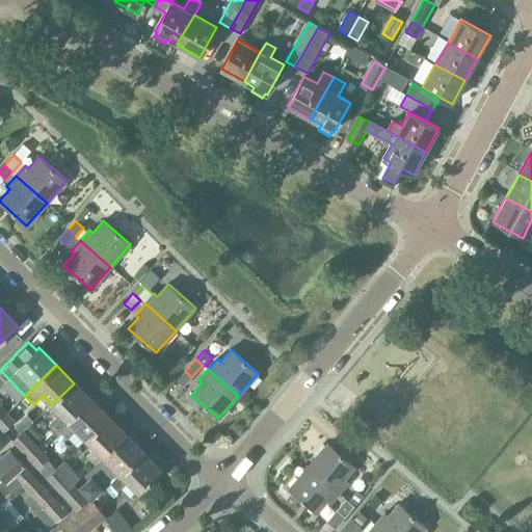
[(74,383),(52,404),(60,414),(49,424),(58,433),(60,430),(91,400),(74,383)]
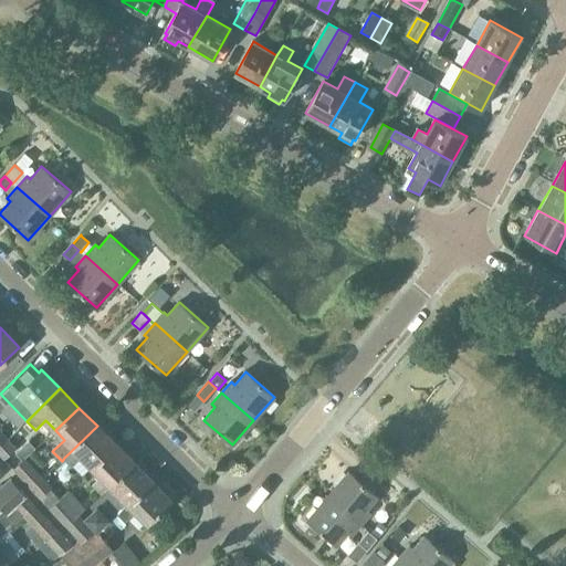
[(116,444),(97,426),(64,458),(73,467),(82,458),(92,468),(116,444)]
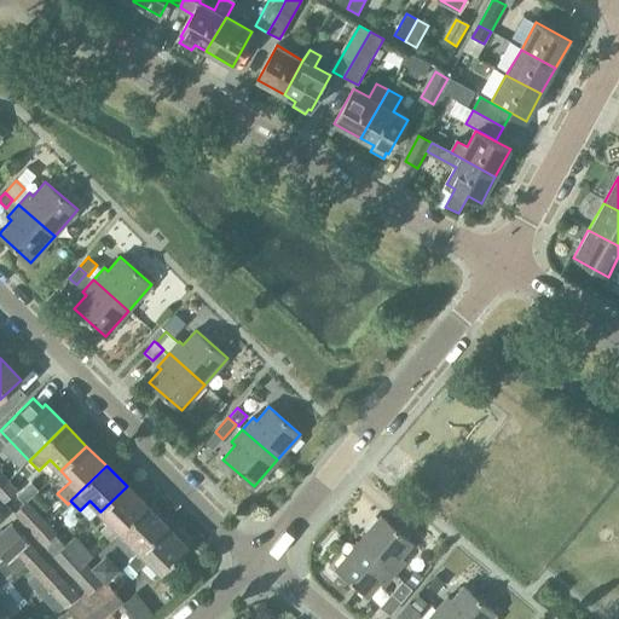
[(17,491),(9,481),(0,489),(0,497),(5,503),(17,491)]
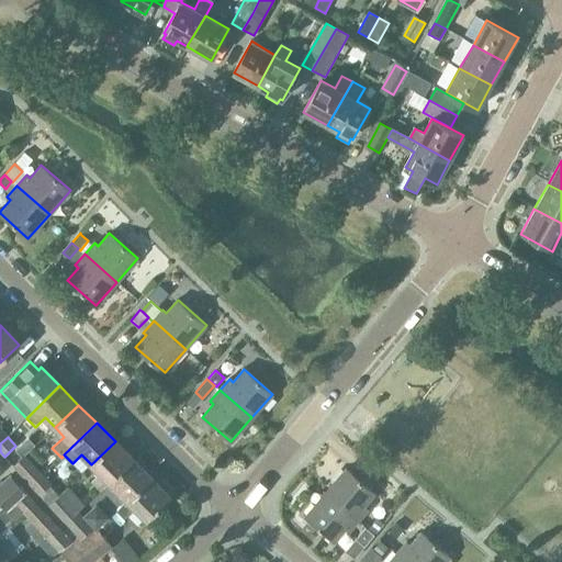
[(115,441),(91,464),(101,473),(92,482),(101,492),(110,483),(110,482),(133,459),(115,441)]
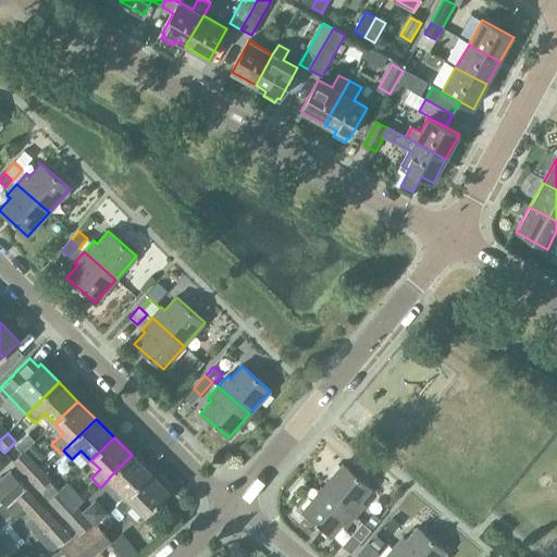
[(32,482),(42,471),(25,453),(13,462),(32,482)]
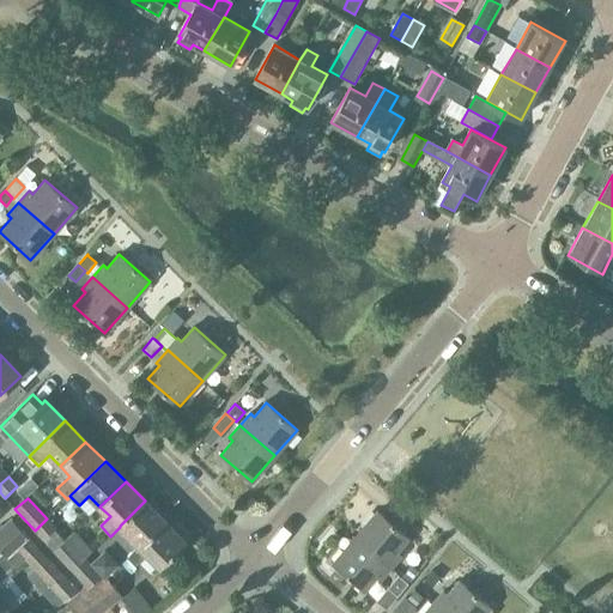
[(165,522),(145,501),(120,526),(120,527),(140,546),(140,547),(165,522)]
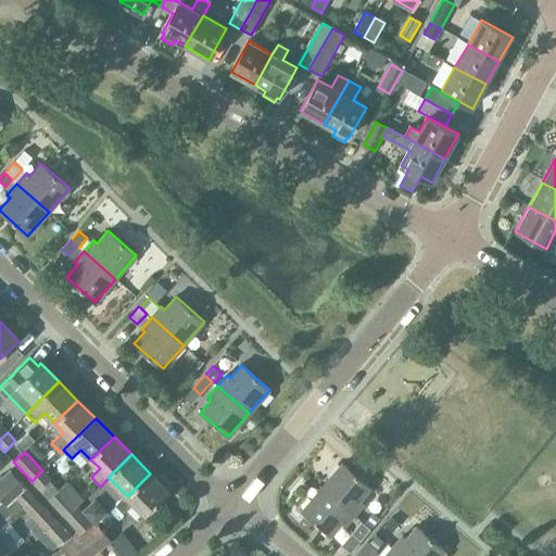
[(341,464),(320,488),(353,516),(363,504),(358,501),(369,489),(341,464)]
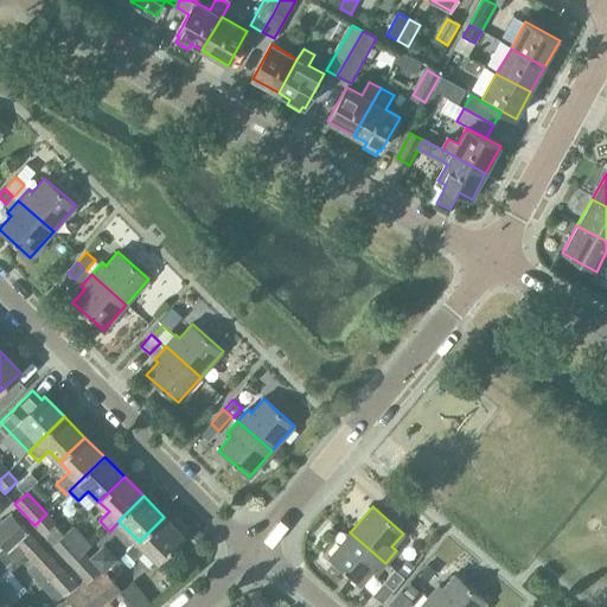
[(55,523),(46,513),(34,525),(53,547),(64,537),(53,525),(55,523)]
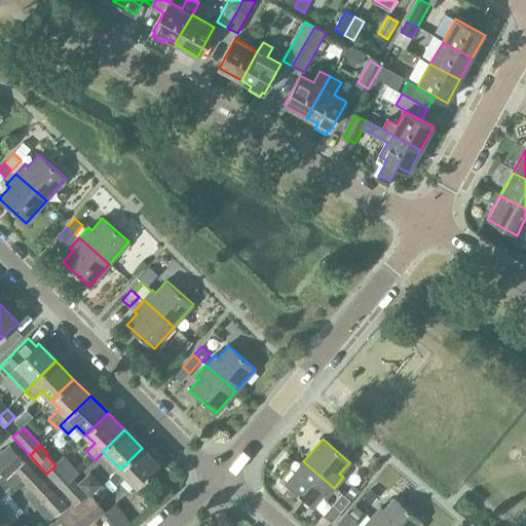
[(0,470),(4,475),(3,497),(33,472),(11,446),(10,446),(0,454),(0,470)]
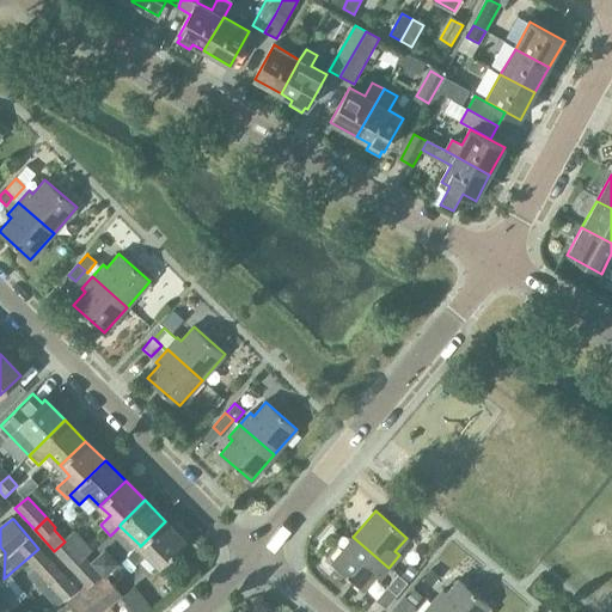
[(140,546),(140,545),(128,556),(136,565),(148,554),(160,567),(185,542),(165,521),(140,546)]
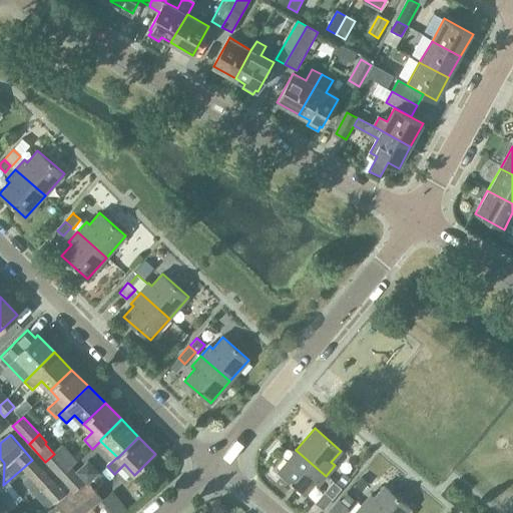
[(326,476),(296,450),(277,472),(303,494),(313,483),(317,486),(326,476)]
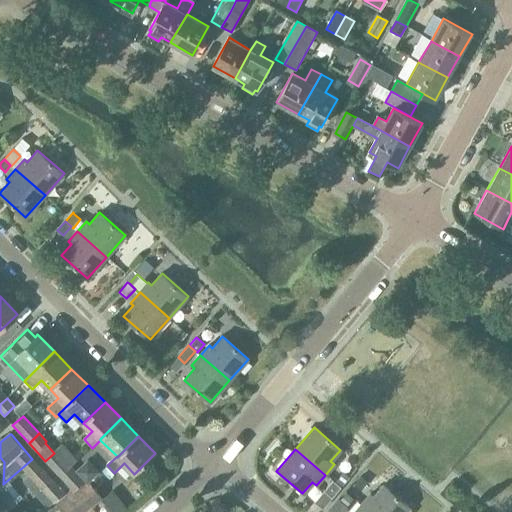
[(55,451),(54,453),(45,461),(61,478),(71,468),(55,451)]
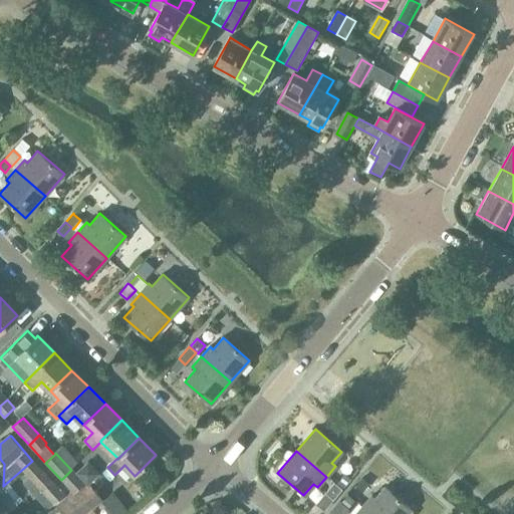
[(38,487),(48,478),(41,470),(30,479),(38,487)]
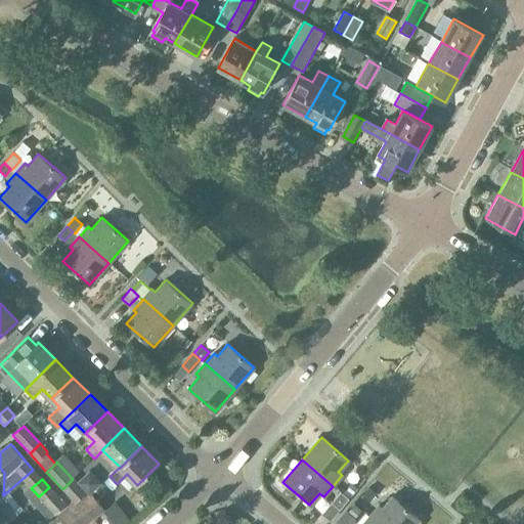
[(86,493),(73,479),(62,489),(75,503),(79,499),(86,493)]
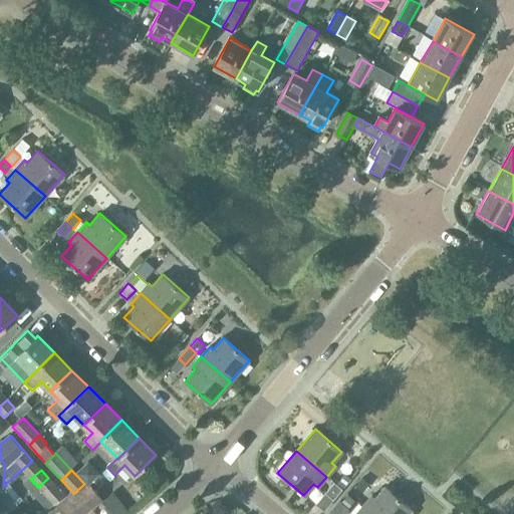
[(349,479),(343,474),(335,483),(341,488),(349,479)]
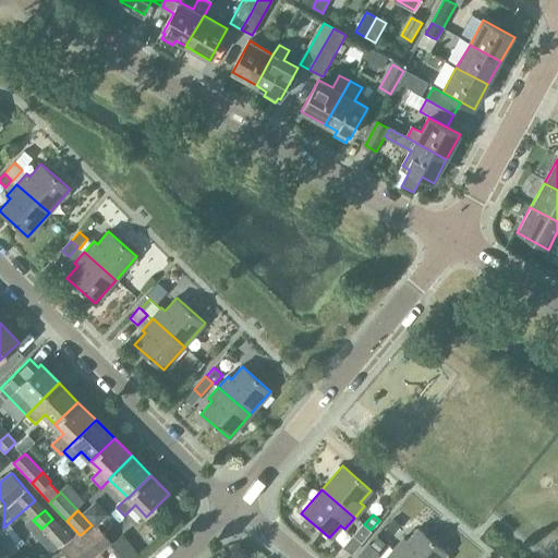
[(70,537),(52,519),(41,529),(59,548),(70,537)]
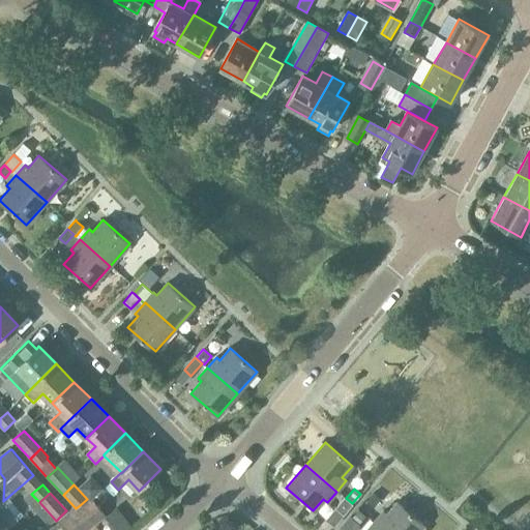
[(374,493),(366,501),(374,507),(381,499),(374,493)]
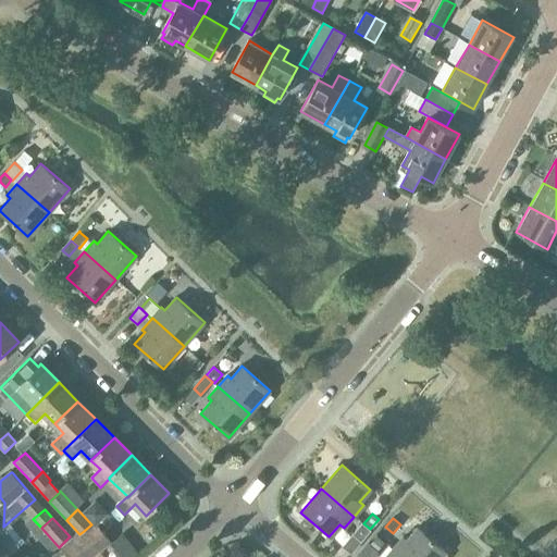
[(95,522),(91,524),(84,531),(100,552),(111,543),(95,522)]
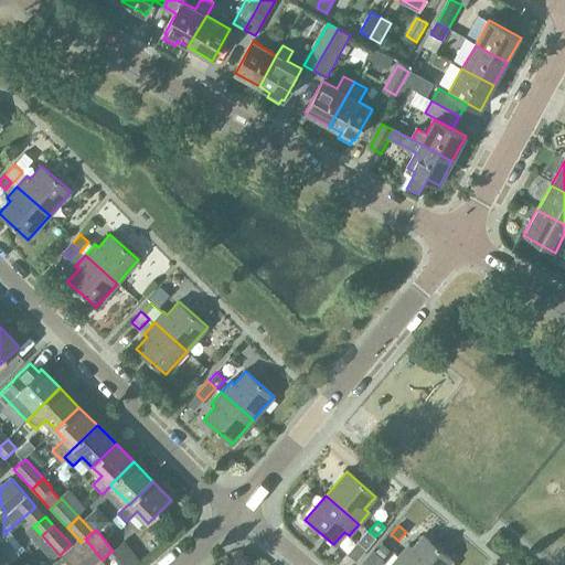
[(355,542),(364,550),(374,537),(365,530),(355,542)]
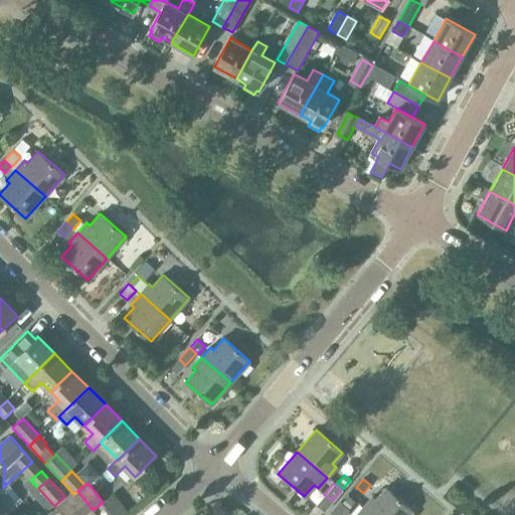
[(18,505),(3,487),(0,489),(0,514),(6,514),(8,514),(18,505)]
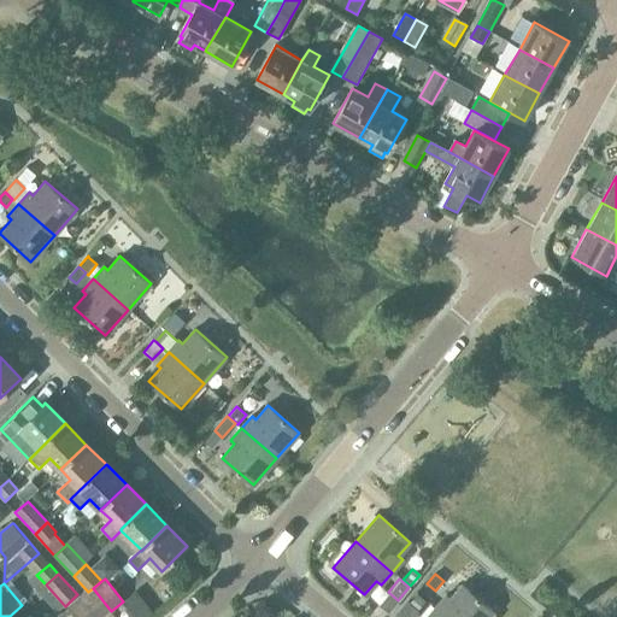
[(445,595),(442,598),(436,593),(429,603),(434,607),(445,616),(487,616),(493,611),(460,585),(450,599),(445,595)]
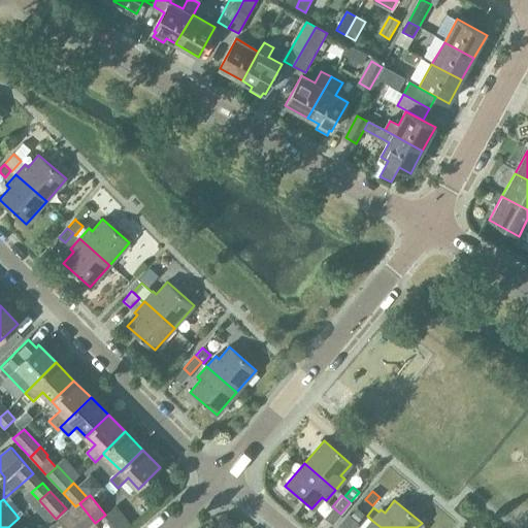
[(79,503),(75,506),(69,512),(81,527),(88,527),(95,523),(79,503)]
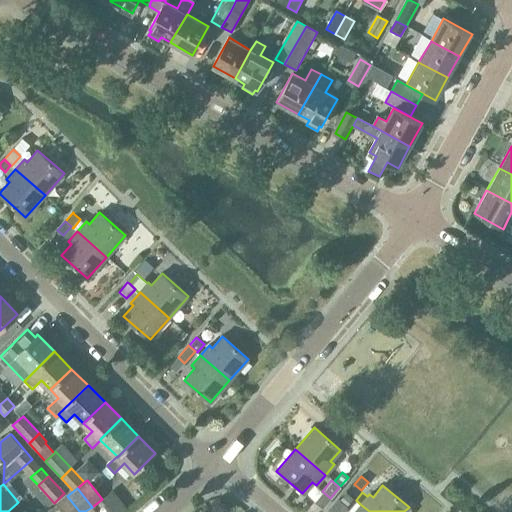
[(346,494),(341,500),(348,506),(353,499),(346,494)]
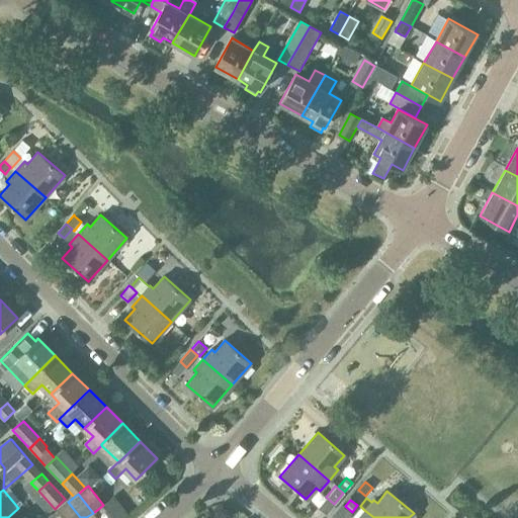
[(80,517),(68,502),(58,509),(65,517),(80,517)]
